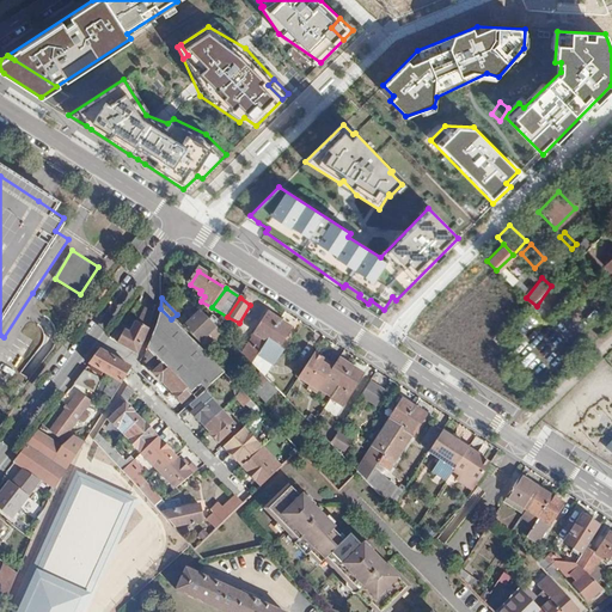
[(171,319),(160,308),(155,326),(147,347),(164,363),(153,374),(160,381),(163,380),(182,402),(195,387),(200,392),(221,371),(171,319)]
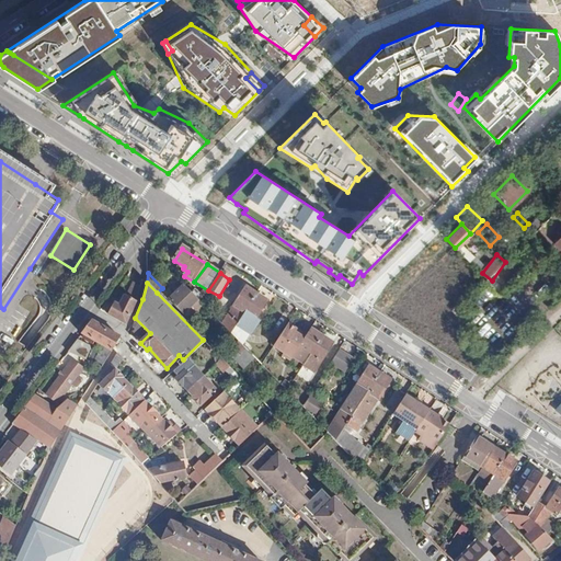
[(139,290),(140,286),(136,284),(122,308),(114,304),(107,315),(125,324),(134,304),(139,290)]
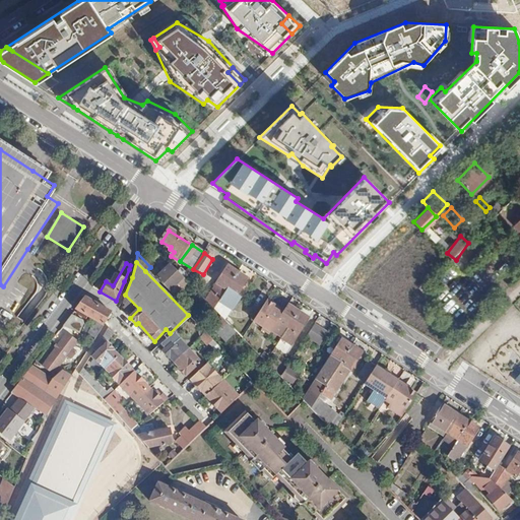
[(170,264),(155,277),(170,293),(183,278),(170,264)]
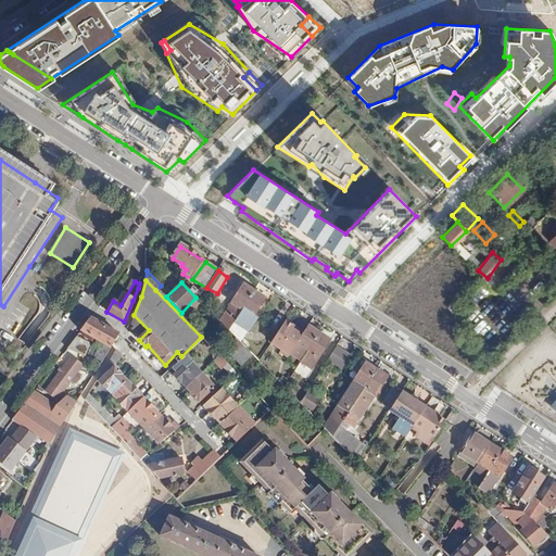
[(219,321),(228,331),(254,292),(243,286),(219,321)]
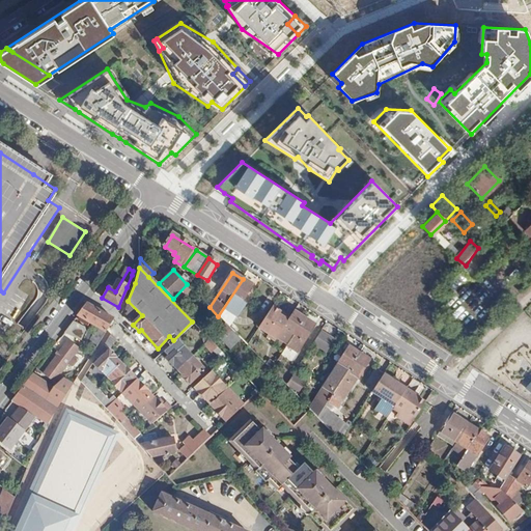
[(218,316),(225,324),(229,328),(235,317),(236,317),(246,305),(242,302),(252,286),(243,279),(218,316)]
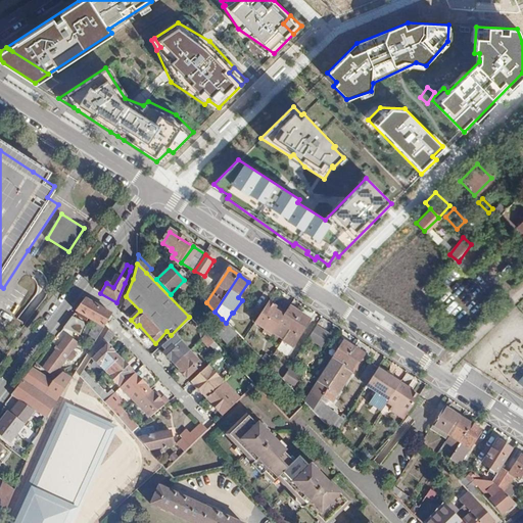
[(111,314),(85,299),(76,312),(103,327),(111,314)]
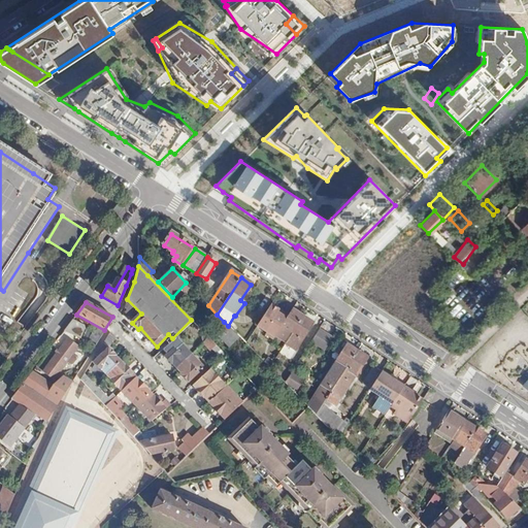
[(276,337),(276,336),(289,318),(270,306),(258,325),(276,337)]
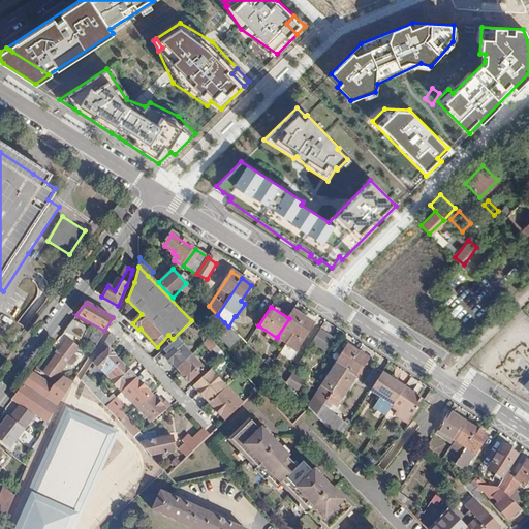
[(0,333),(5,336),(16,316),(1,309),(0,310),(0,333)]
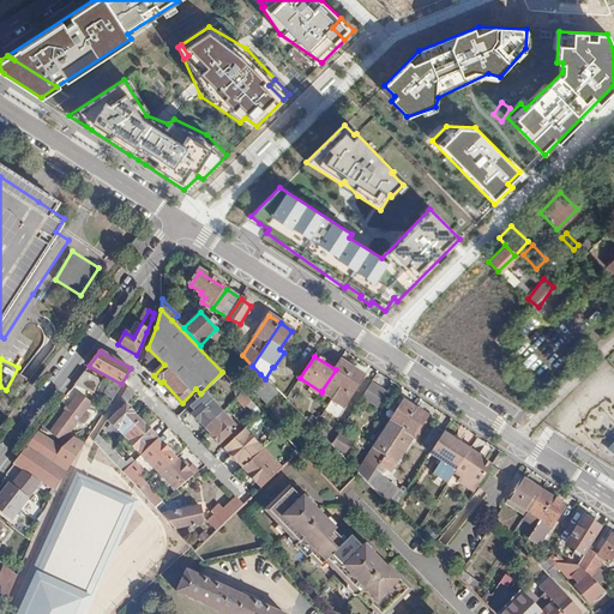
[(321,391),(332,398),(353,368),(342,361),(336,369),(321,391)]
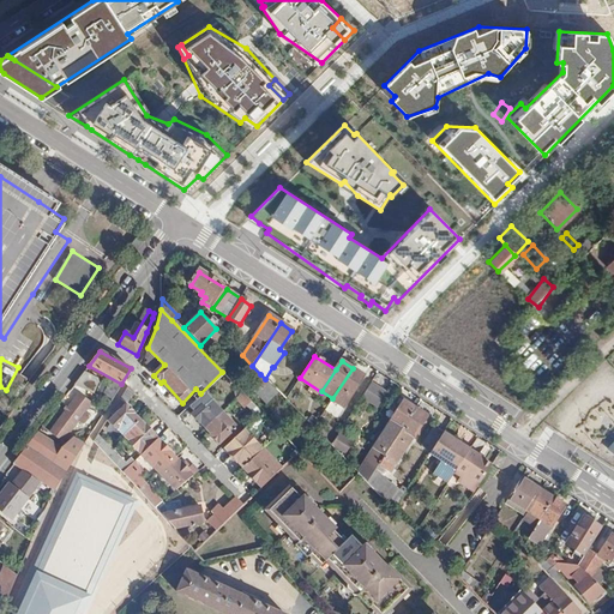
[(353,368),(332,398),(345,405),(363,375),(353,368)]
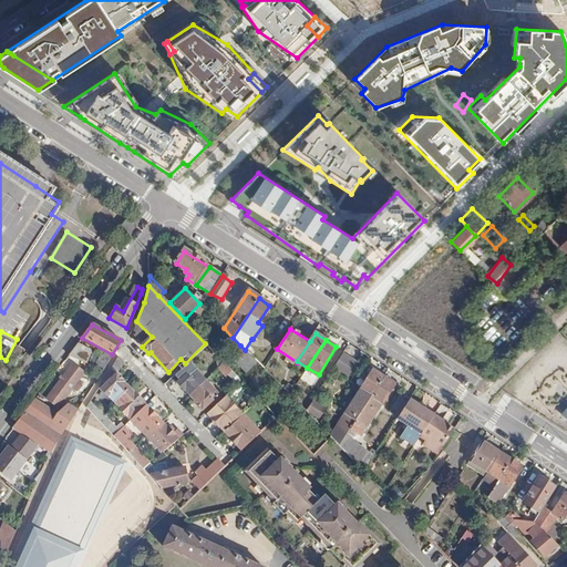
[(79,343),(69,356),(85,362),(90,353),(90,349),(79,343)]
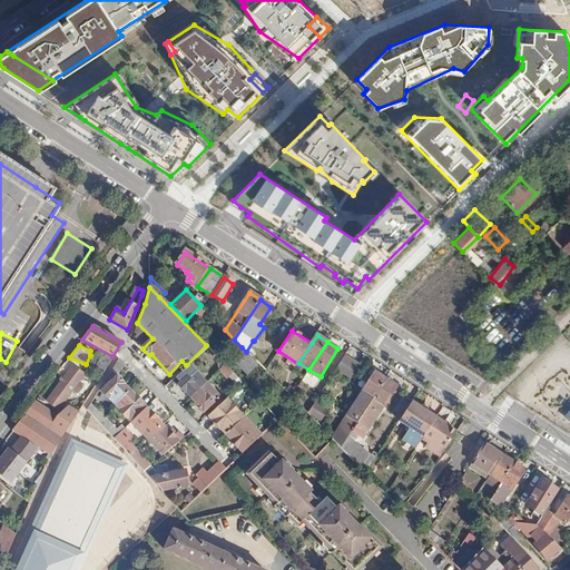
[(246,352),(242,347),(232,359),(248,375),(255,369),(246,357),(248,354),(246,352)]
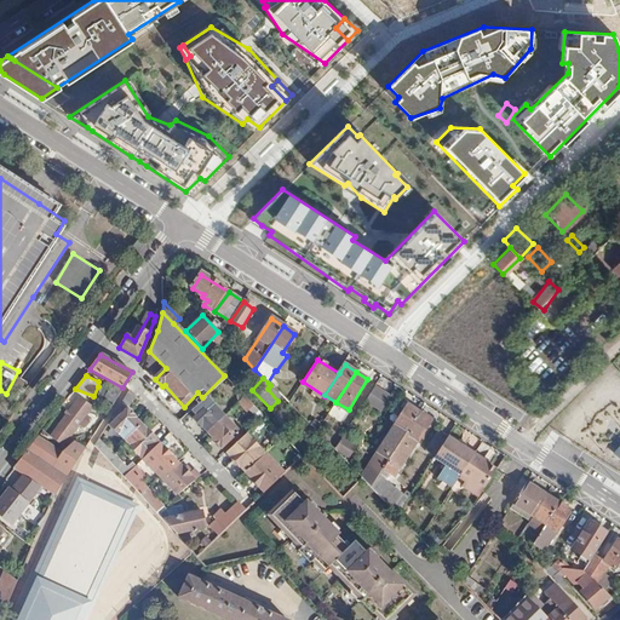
[(115,403),(124,390),(107,379),(98,394),(115,403)]
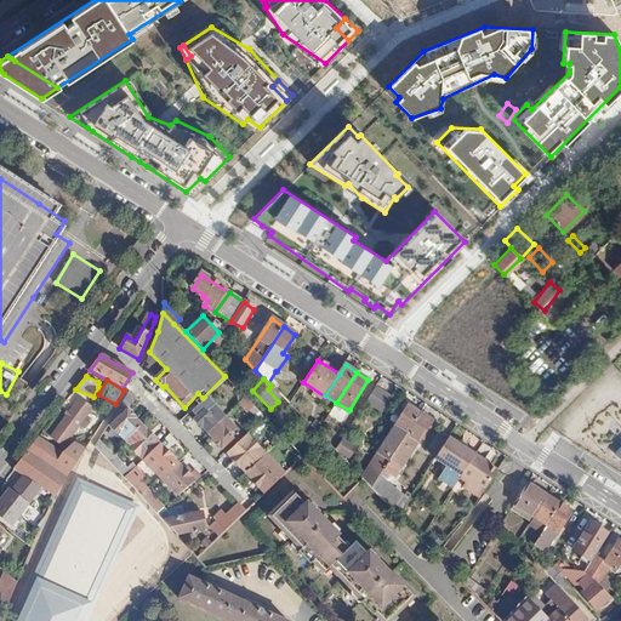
[(391,398),(375,388),(365,404),(381,414),(391,398)]
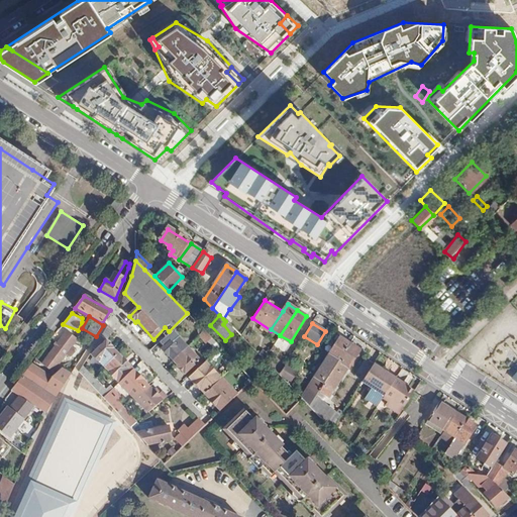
[(94,353),(105,365),(116,353),(105,341),(113,330),(108,325),(95,344),(99,349),(94,353)]
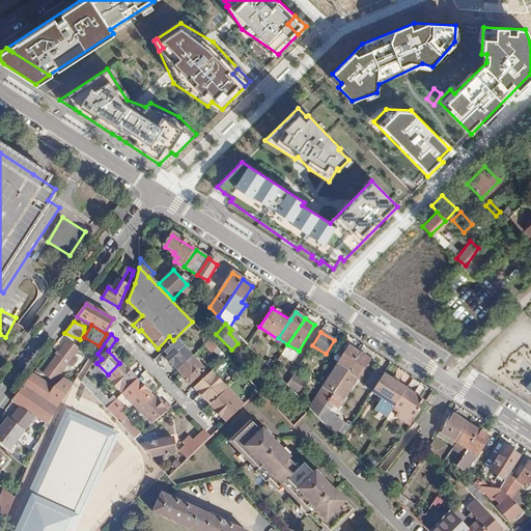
[(178,345),(173,340),(159,355),(163,360),(166,358),(171,365),(174,364),(178,369),(190,359),(185,354),(187,351),(179,344),(178,345)]
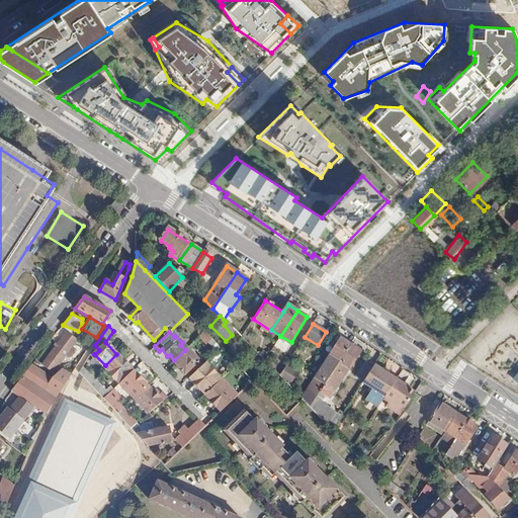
[(203,332),(198,336),(204,344),(206,341),(217,352),(220,349),(203,332)]
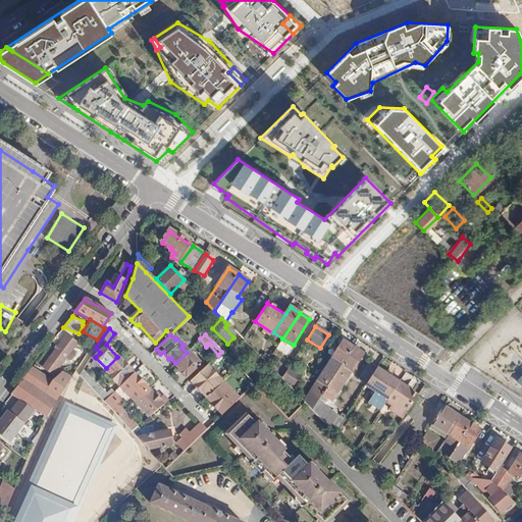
[(66,335),(42,367),(52,375),(66,358),(71,362),(76,354),(71,351),(76,344),(66,335)]
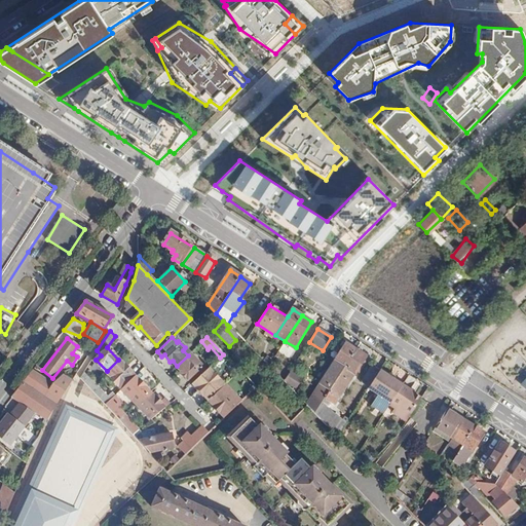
[(345,369),(355,351),(346,345),(313,398),(323,403),(345,369)]
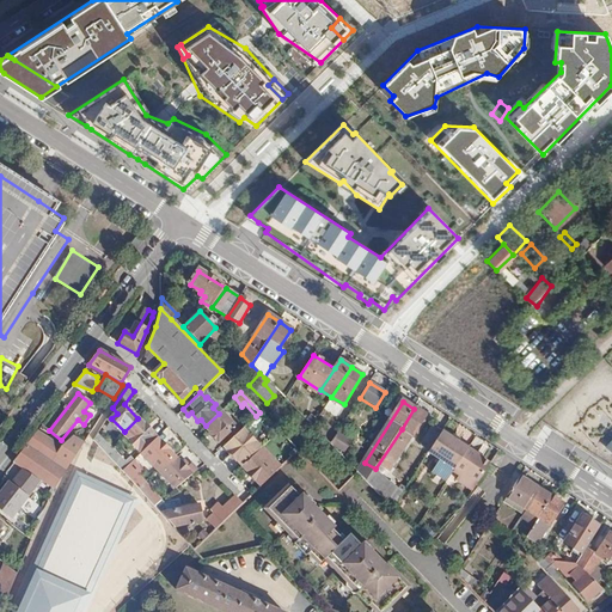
[(426,416),(414,409),(402,429),(375,469),(367,483),(392,509),(409,484),(383,467),(387,460),(393,465),(426,416)]
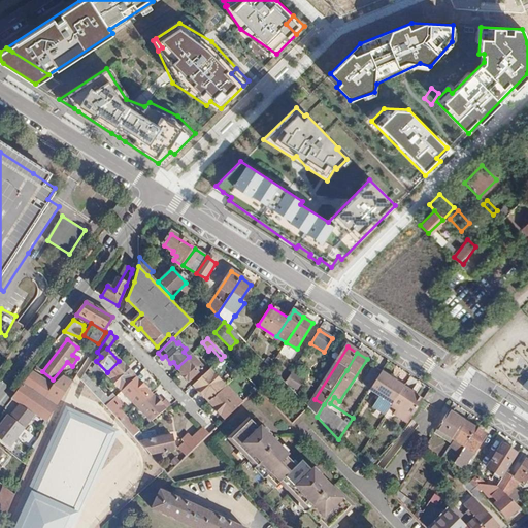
[(196,364),(189,357),(177,367),(183,371),(180,373),(193,385),(205,373),(196,364)]
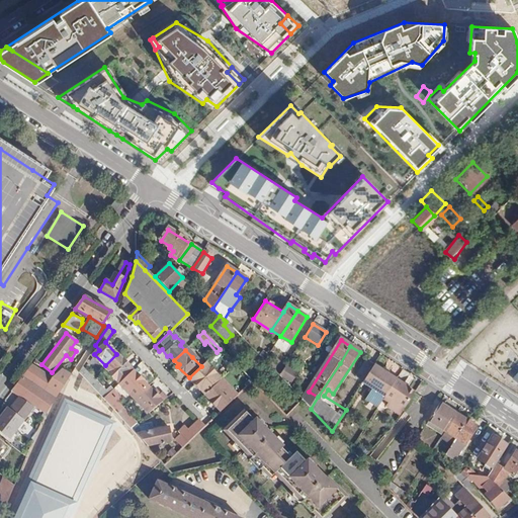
[(105,365),(120,382),(134,370),(123,359),(121,360),(116,354),(105,365)]
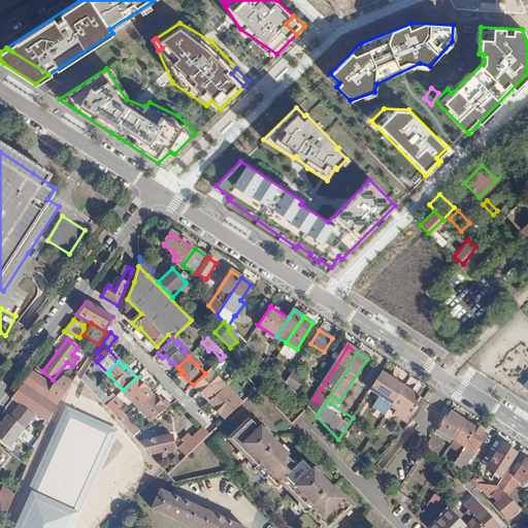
[(263,362),(258,368),(267,378),(273,372),(263,362)]
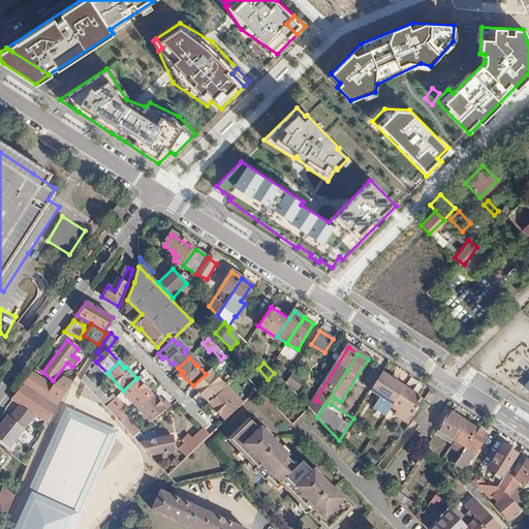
[(298,366),(285,384),(297,397),(309,376),(299,370),(301,367),(298,366)]
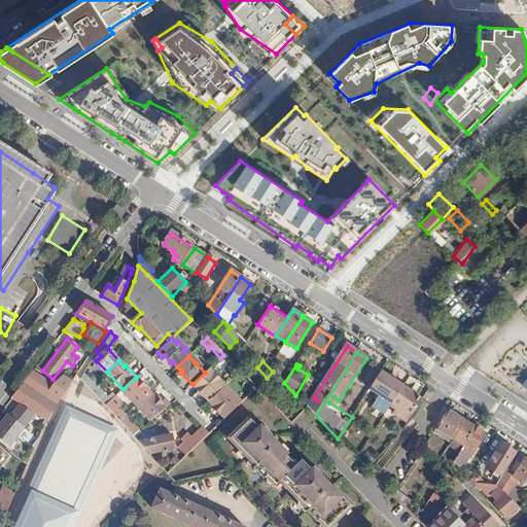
[(370,390),(381,373),(374,367),(362,386),(370,390)]
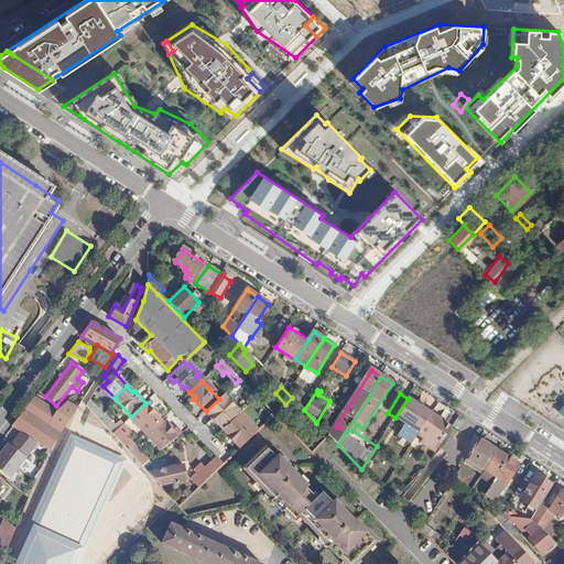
[(419,432),(431,412),(408,398),(408,399),(396,418),(394,419),(404,424),(419,433),(419,432)]
